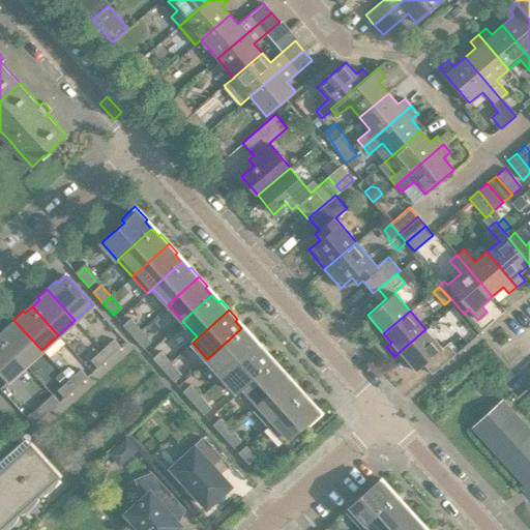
[(122,324),(133,336),(141,329),(130,318),(122,324)]
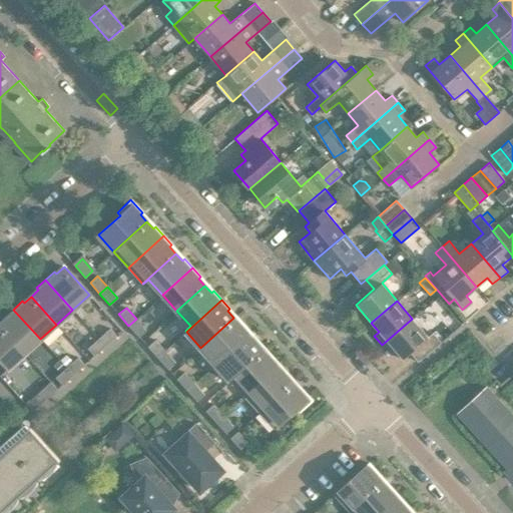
[(6,320),(0,325),(0,327),(24,354),(40,339),(13,310),(4,318),(6,320)]
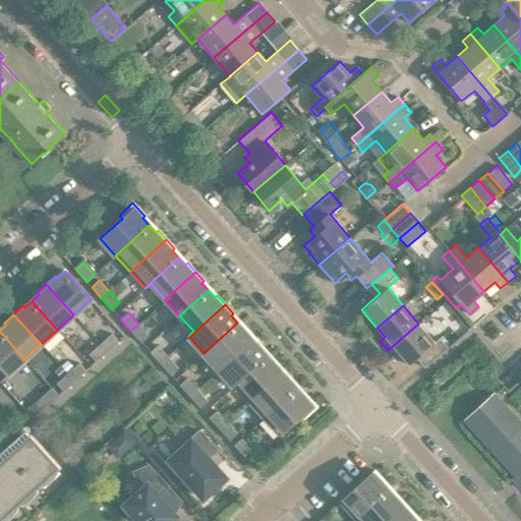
[(237,323),(204,353),(218,369),(254,337),(246,328),(244,330),(237,323)]
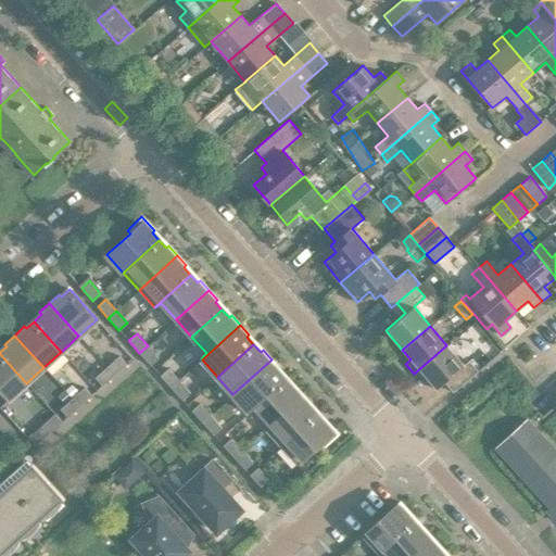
[(148,345),(139,353),(150,365),(159,357),(148,345)]
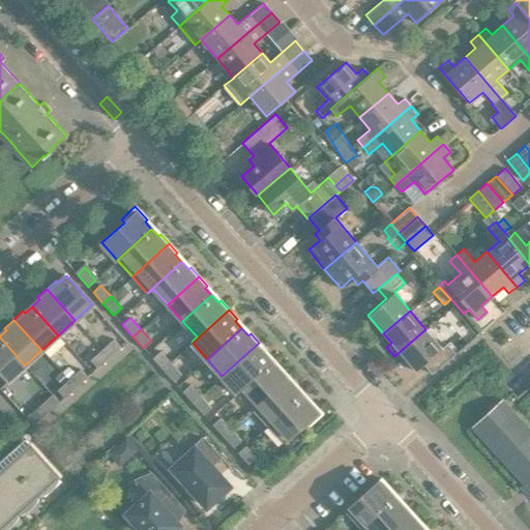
[(446,344),(442,348),(425,329),(394,356),(403,365),(407,361),(415,371),(423,364),(432,374),(454,353),(446,344)]
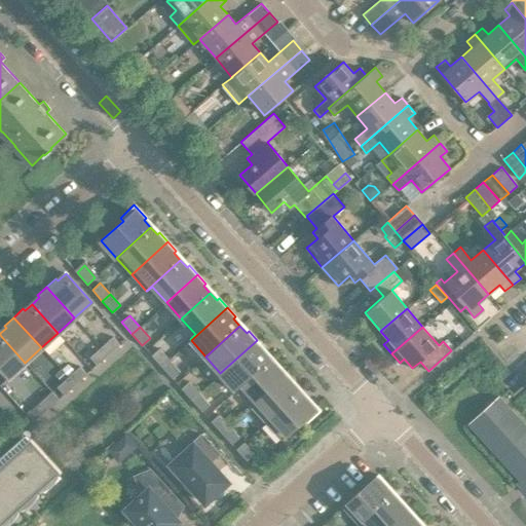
[(25,363),(0,335),(0,369),(7,378),(25,363)]
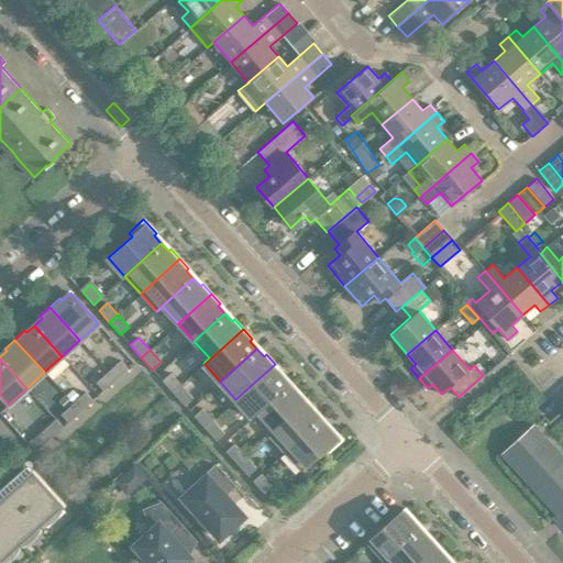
[(120,360),(108,371),(116,379),(128,367),(120,360)]
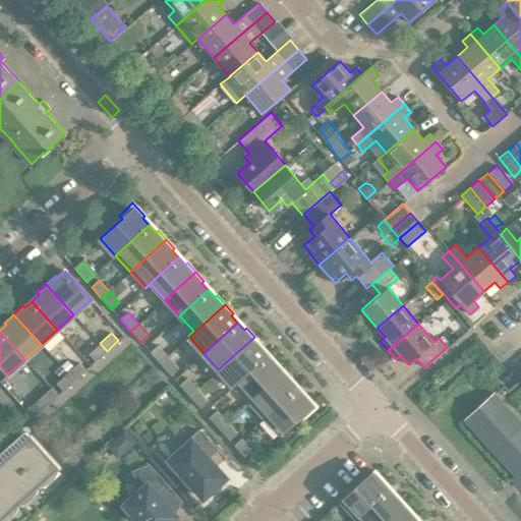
[(263,346),(254,337),(218,369),(233,386),(267,355),(261,348),(263,346)]
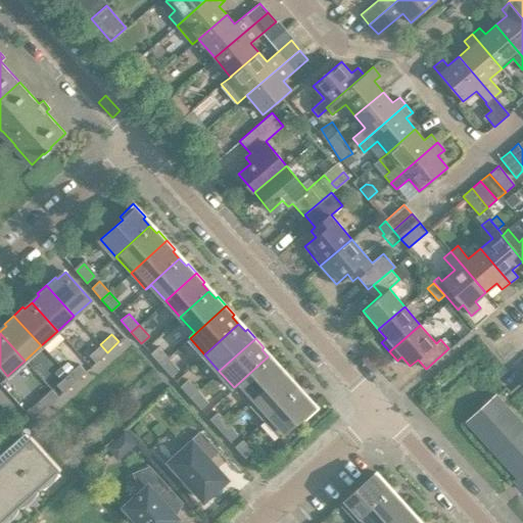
[(89,354),(96,363),(107,352),(100,344),(89,354)]
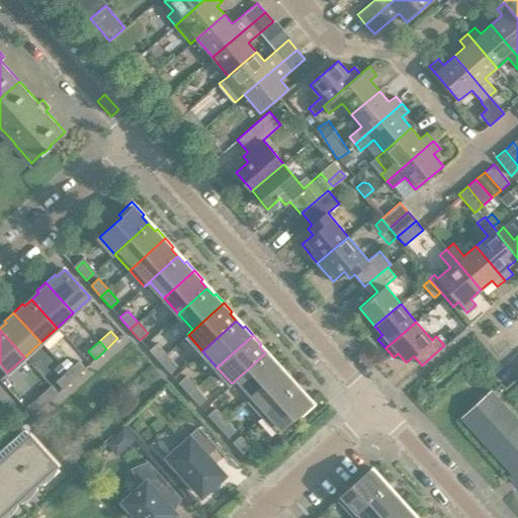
[(149,349),(159,361),(167,354),(156,343),(149,349)]
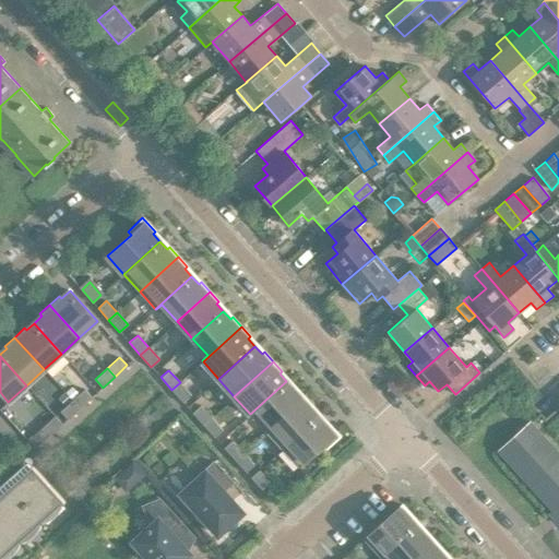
[(250,414),(265,431),(304,396),(296,388),(294,389),(286,381),(250,414)]
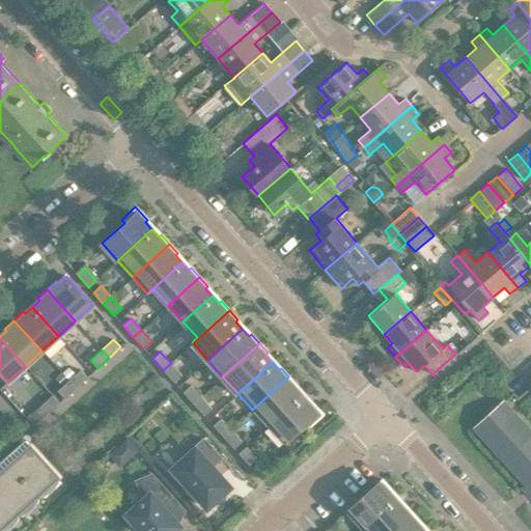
[(171,363),(163,370),(173,382),(182,374),(171,363)]
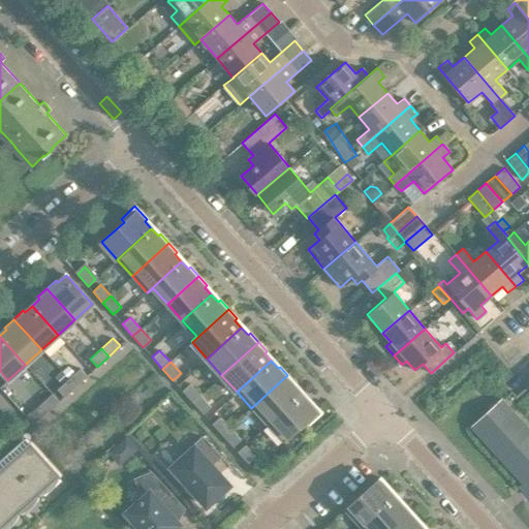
[(80,368),(68,378),(75,386),(87,375),(80,368)]
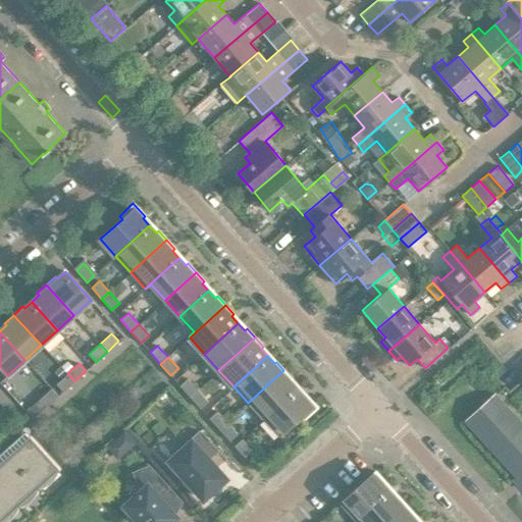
[(248,403),(263,419),(297,388),(291,381),(293,379),(283,370),(248,403)]
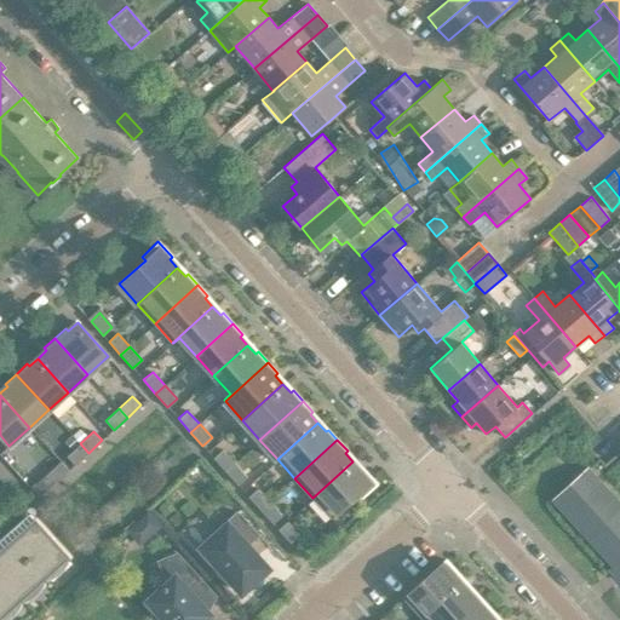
[(67,455),(75,465),(89,453),(80,443),(67,455)]
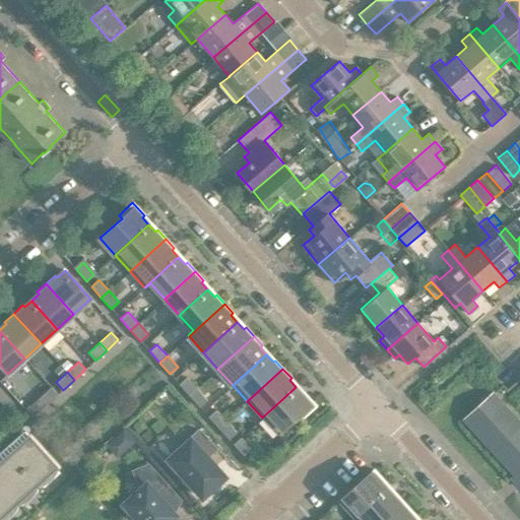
[(186,377),(179,384),(189,395),(197,388),(186,377)]
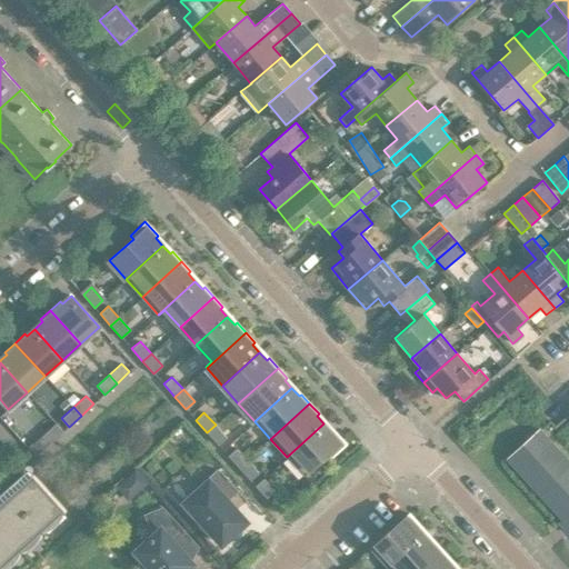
[(50,442),(51,442),(63,431),(56,423),(29,447),(36,456),(50,442)]
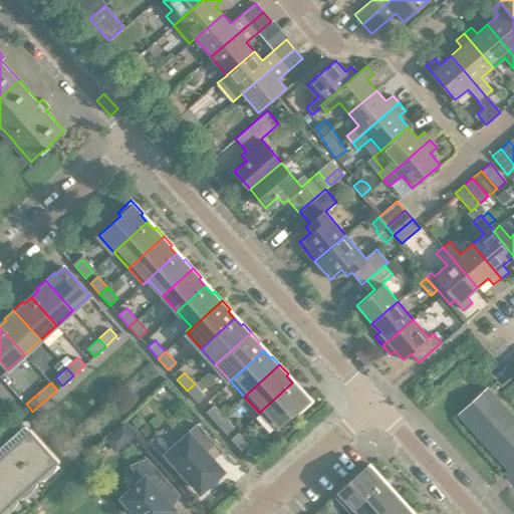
[(299,390),(292,382),(259,413),(274,430),(296,411),(298,413),(312,401),(301,389),(299,390)]
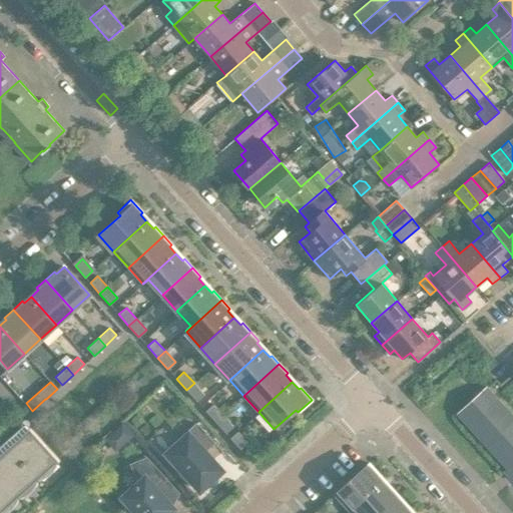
[(204,394),(194,383),(186,390),(196,401),(204,394)]
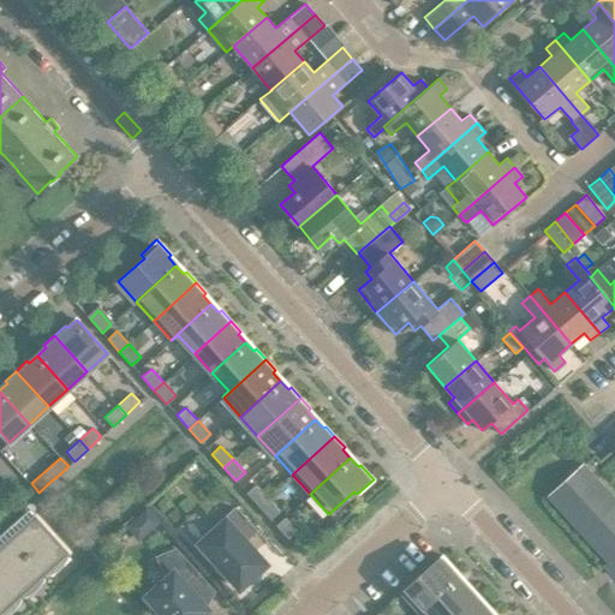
[(614,575),(614,574),(614,500),(583,464),(548,496),(608,562),(604,566),(608,571),(614,575)]
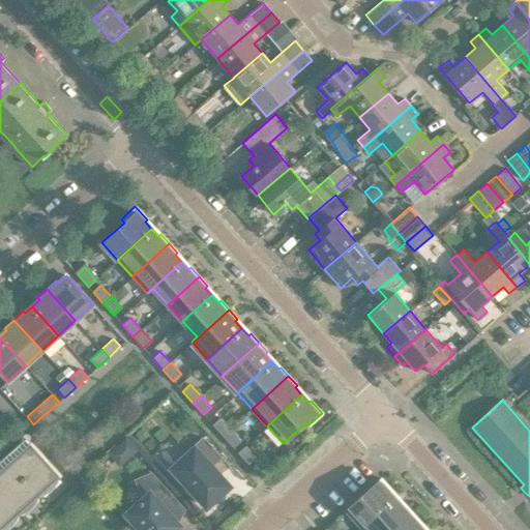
[(212,424),(223,436),(231,429),(219,417),(212,424)]
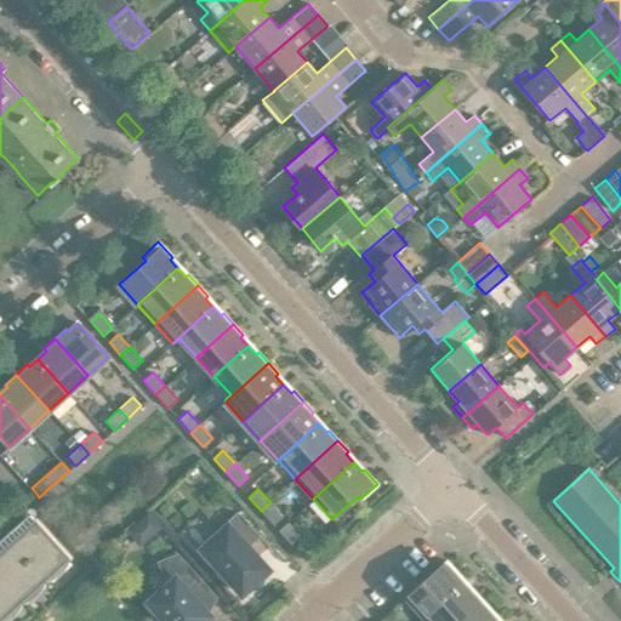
[(283,516),(271,502),(261,511),(273,524),(283,516)]
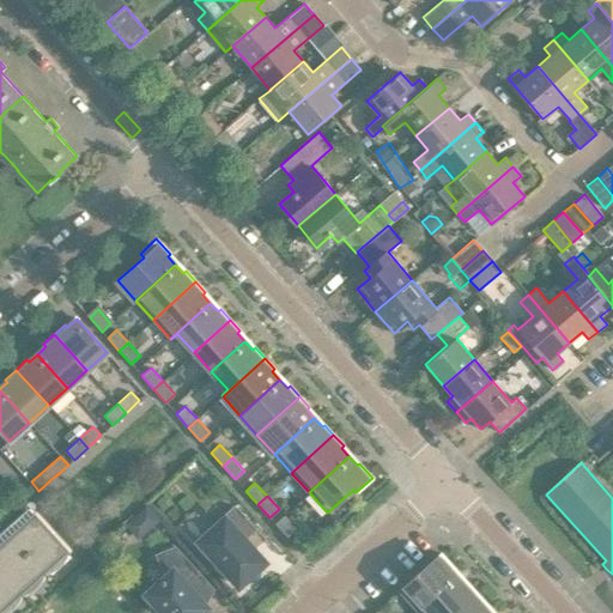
[(244,580),(247,582),(253,581),(260,575),(261,569),(259,566),(265,562),(244,539),(255,528),(235,505),(222,516),(224,519),(199,541),(238,586),(244,580)]
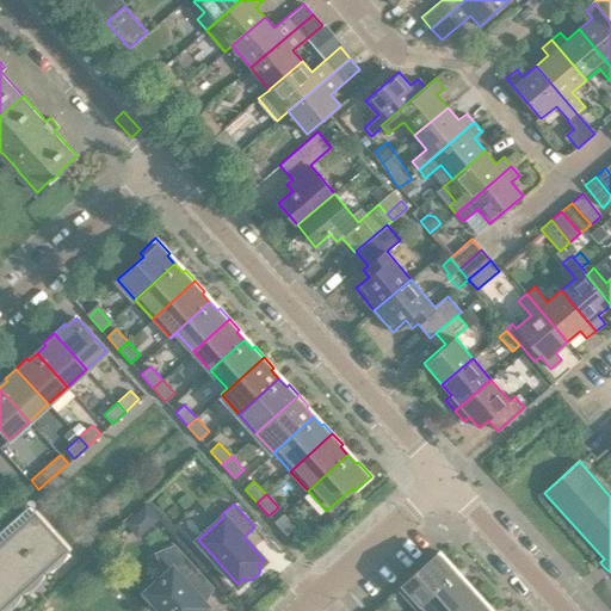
[(140,531),(155,517),(143,505),(124,522),(133,531),(140,531)]
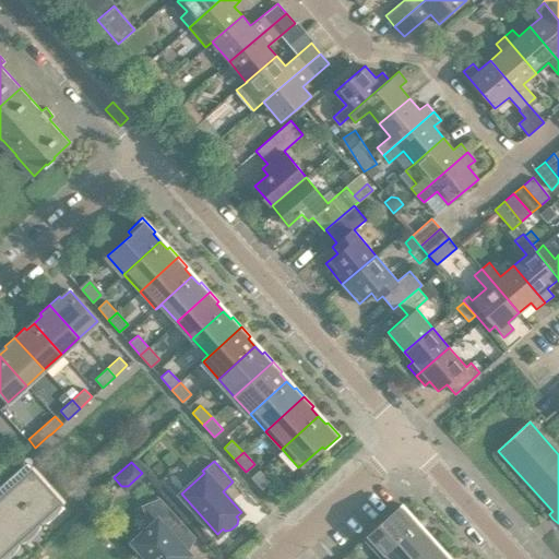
[(0,549),(4,546),(10,547),(19,539),(21,542),(22,540),(20,538),(27,531),(28,524),(37,516),(42,522),(43,521),(38,515),(47,508),(52,508),(61,500),(63,502),(64,501),(32,465),(0,494),(0,549)]
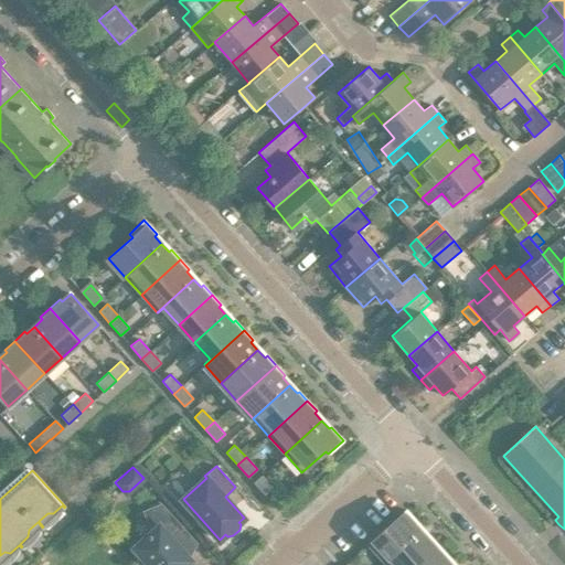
[(262,475),(253,482),(264,494),(273,487),(262,475)]
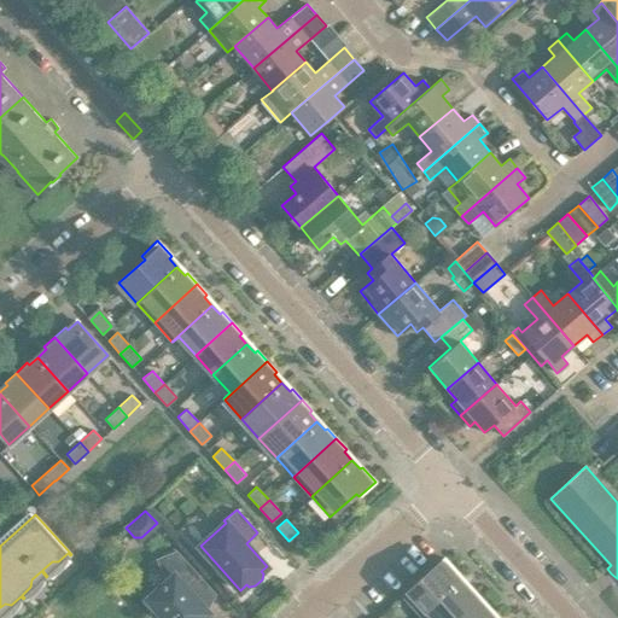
[(161,617),(202,617),(209,612),(202,605),(215,594),(176,551),(157,559),(167,582),(147,599),(158,611),(161,617)]
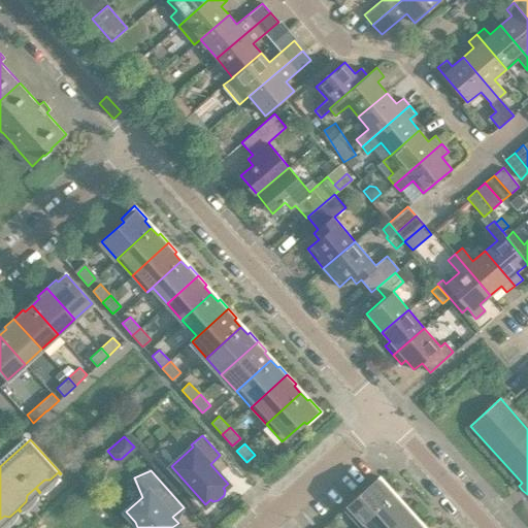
[(343,508),(359,526),(393,495),(386,488),(388,486),(380,476),(343,508)]
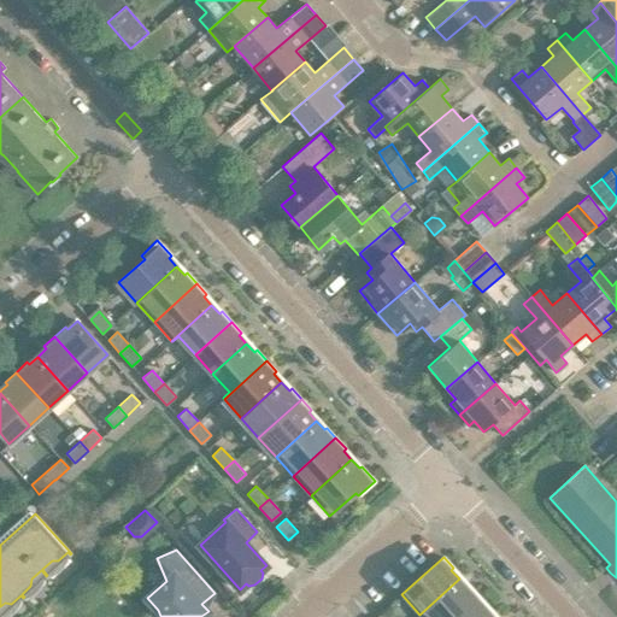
[(466,587),(459,579),(419,615),(421,616),(454,616),(479,595),(469,586),(466,587)]
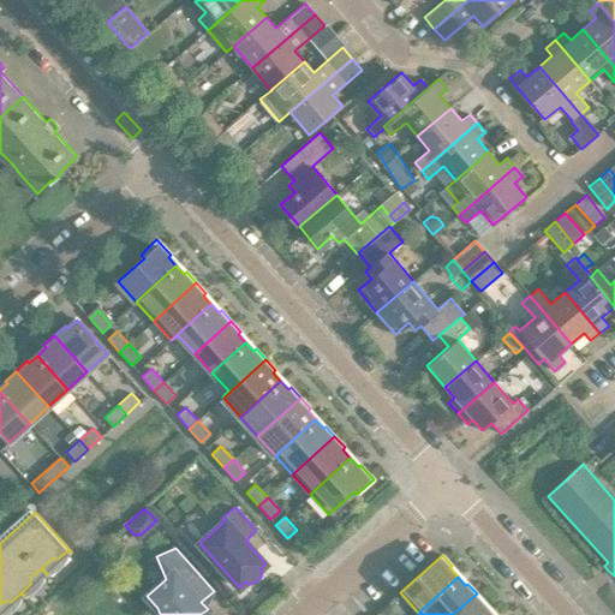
[(487,604),(477,593),(453,614),(491,614),(484,607),(487,604)]
